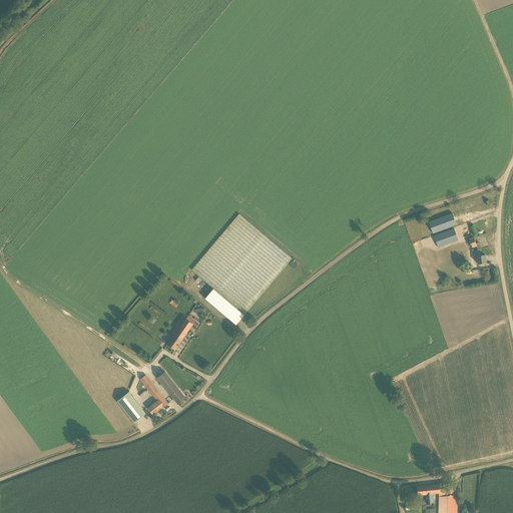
[(235,325),(244,315),(293,259),(239,213),(191,270),(213,289),(205,299),(235,325)]
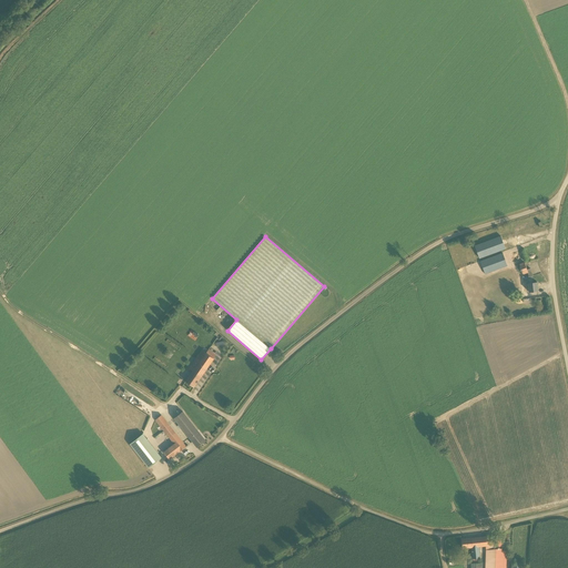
[(501,236),(475,246),(479,259),(486,256),(489,255),(501,250),(506,249),(501,236)]
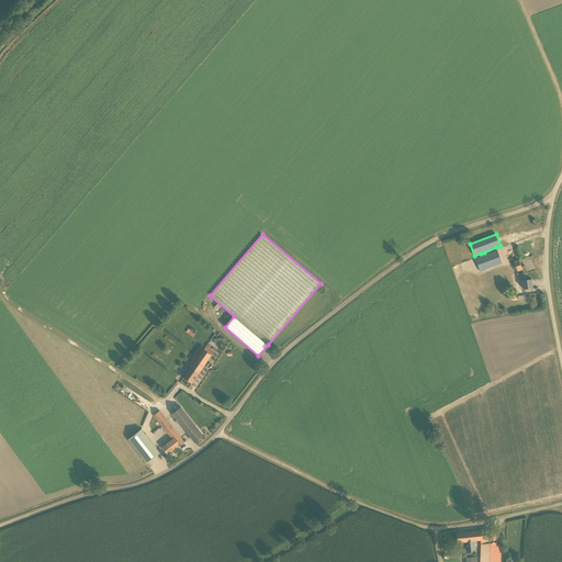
[(497,250),(475,259),(480,271),(502,262),(497,250)]
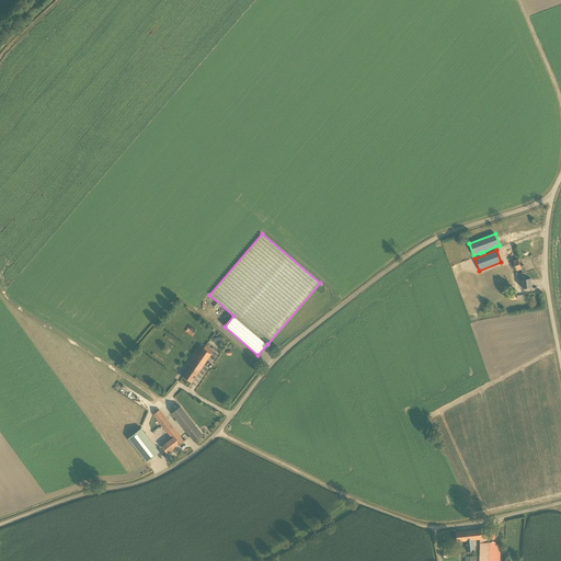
[(478,273),(482,284),(521,270),(517,259),(478,273)]
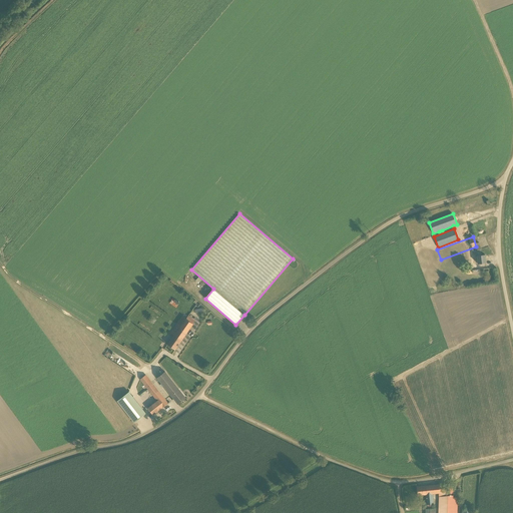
[(482,255),(481,249),(477,250),(478,255),(477,255),(478,264),(486,263),(485,254),(482,255)]
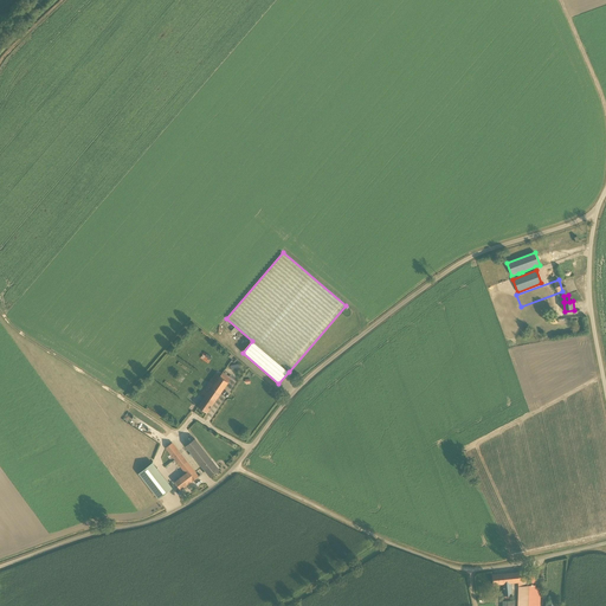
[(186,376),(193,382),(206,365),(199,360),(186,376)]
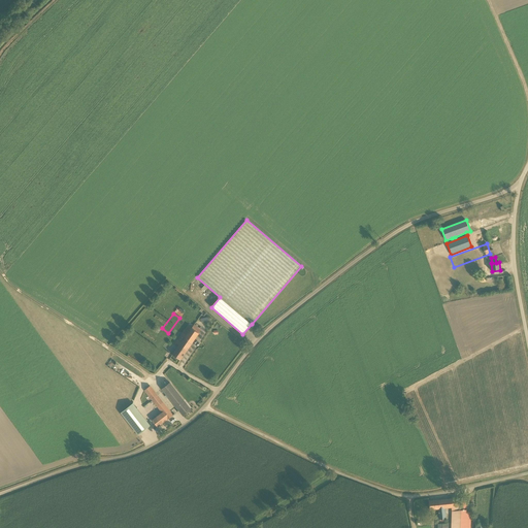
[(180,360),(199,333),(198,333),(200,330),(194,325),(192,328),(189,326),(184,334),(186,335),(172,355),(180,360)]
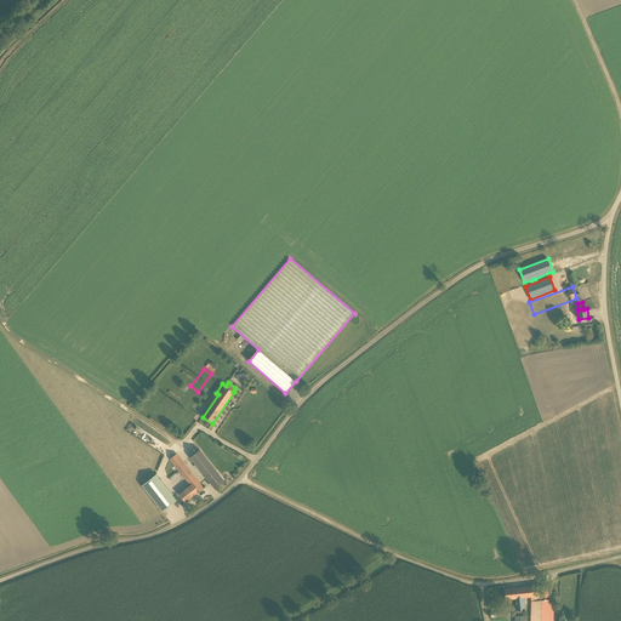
[(203,489),(177,454),(170,459),(171,460),(197,494),(203,489)]
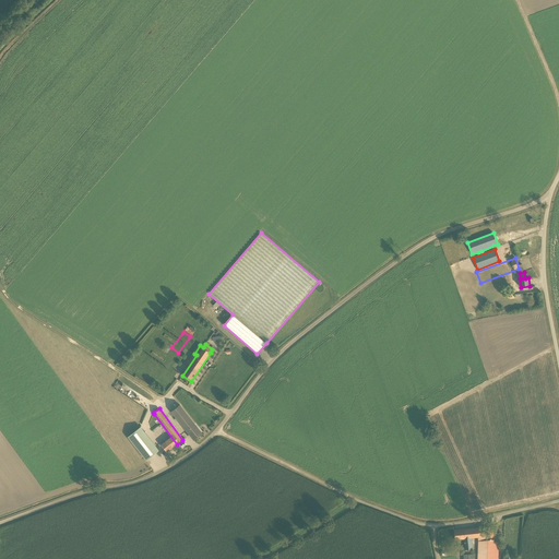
[(128,437),(146,461),(159,451),(141,426),(128,437)]
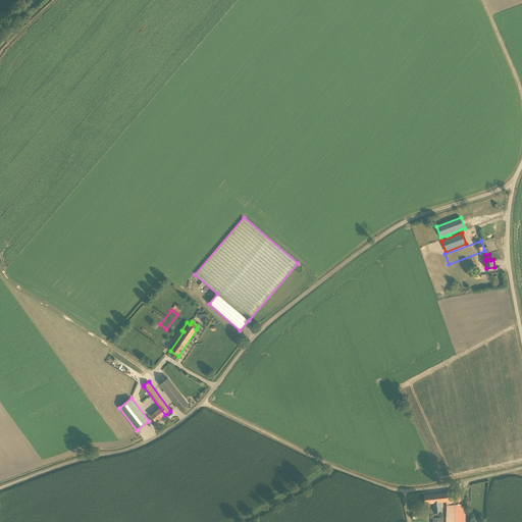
[(446,521),(465,521),(466,506),(459,506),(459,502),(461,501),(460,491),(439,493),(440,503),(447,503),(447,506),(446,521)]
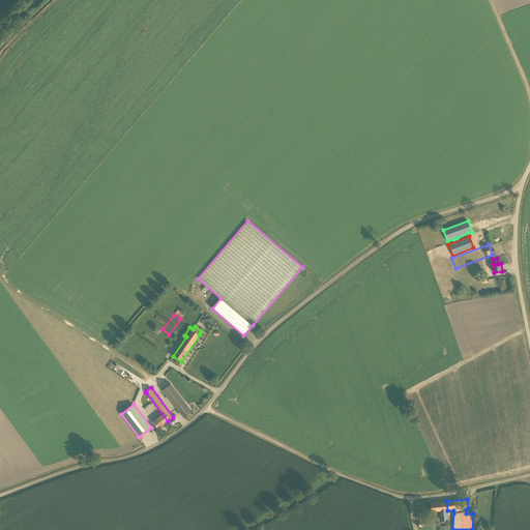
[(446,501),(431,503),(432,512),(441,511),(442,522),(442,525),(449,525),(447,510),(446,501)]
